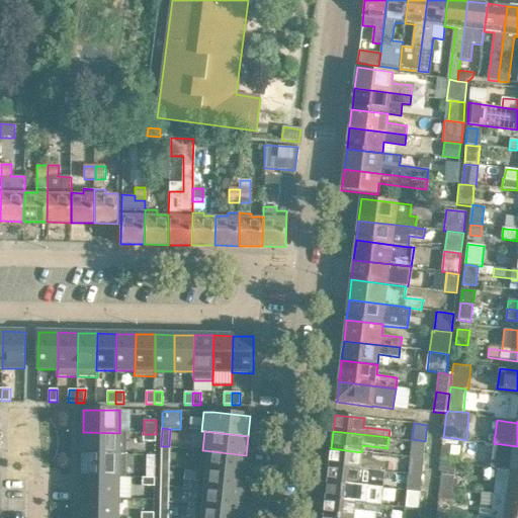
[(82,454),(126,455),(126,432),(119,432),(119,433),(83,432),(82,454)]
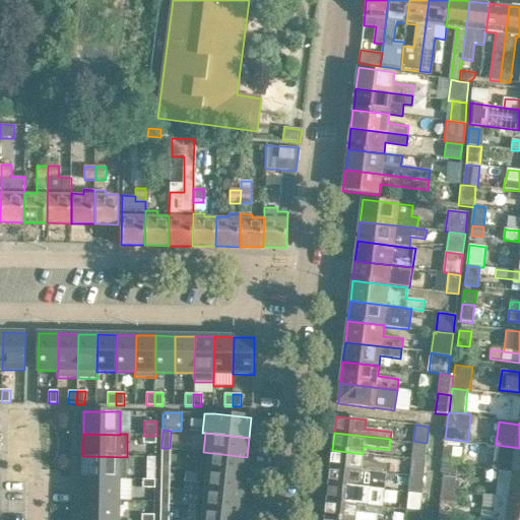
[(156,436),(143,436),(143,444),(155,444),(156,436)]
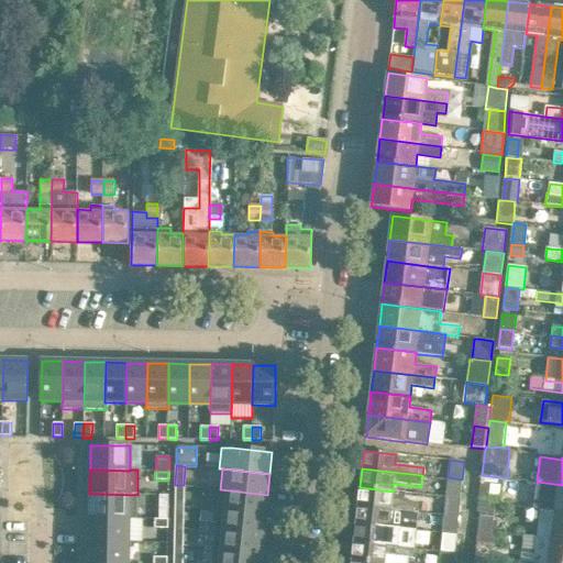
[(482,475),(478,501),(495,504),(500,505),(503,477),(482,475)]
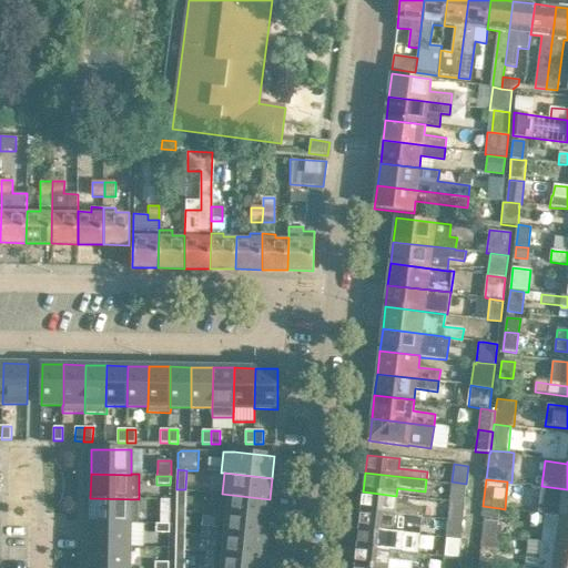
[(465,503),(466,484),(452,482),(449,501),(465,503)]
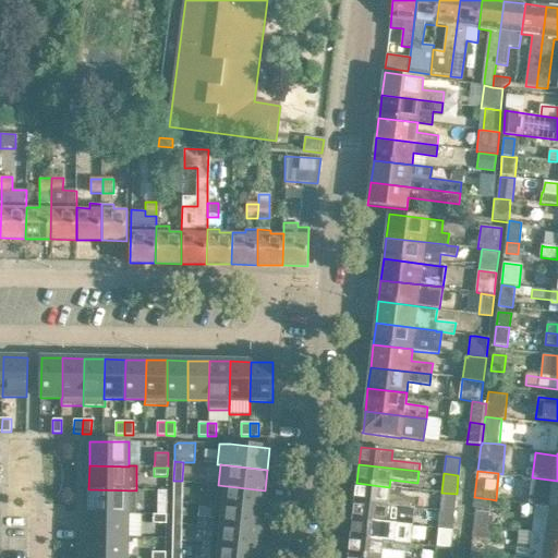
[(550,507),(557,507),(557,481),(532,477),(529,504),(550,507)]
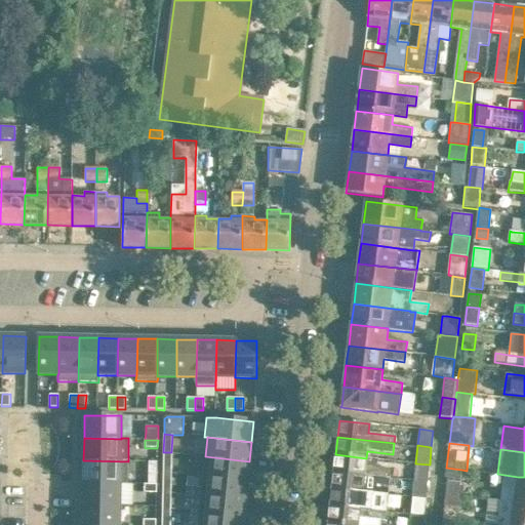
[(163,473),(171,473),(171,452),(163,452),(163,473)]
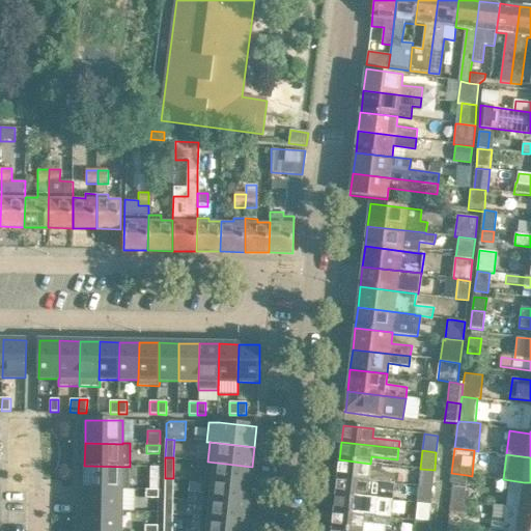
[(339,459),(337,477),(394,483),(395,476),(382,474),(383,465),(370,464),(339,459)]
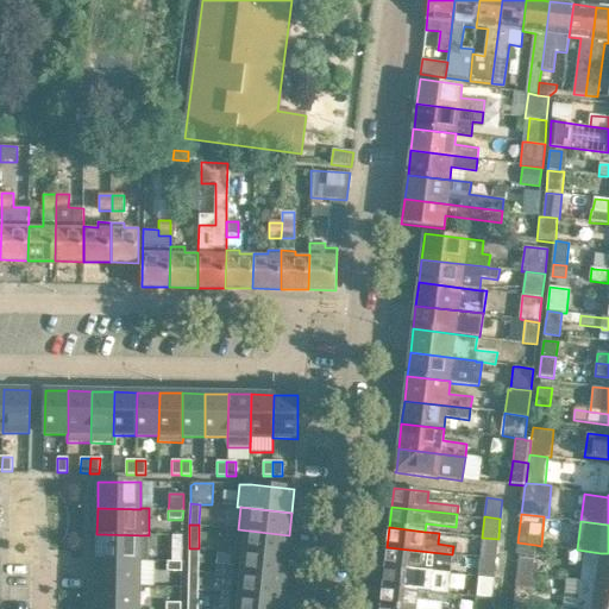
[(289,535),(238,529),(236,552),(287,558),(289,535)]
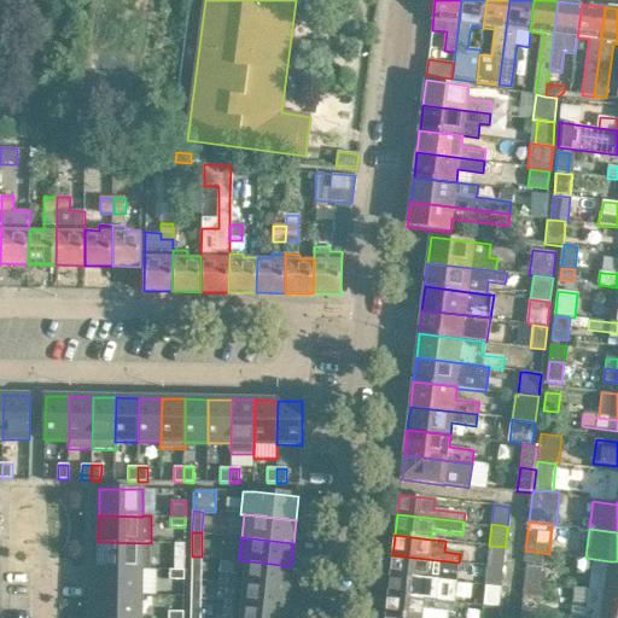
[(151,543),(98,542),(98,569),(141,569),(141,570),(151,570),(151,543)]
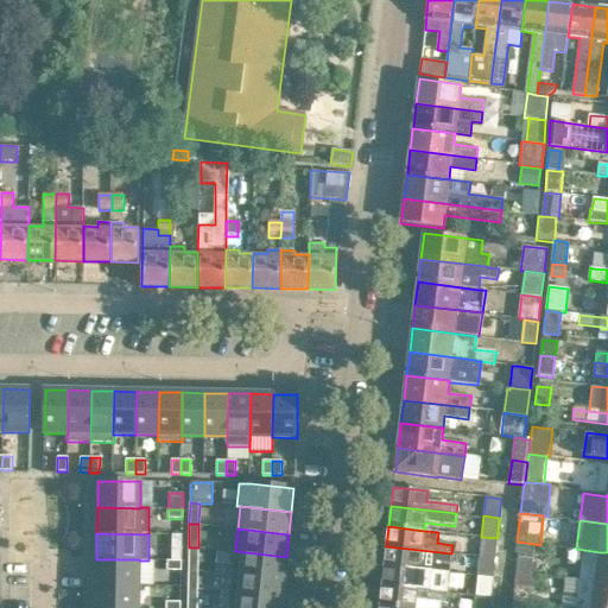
[(182,561),(182,534),(172,534),(172,561),(182,561)]
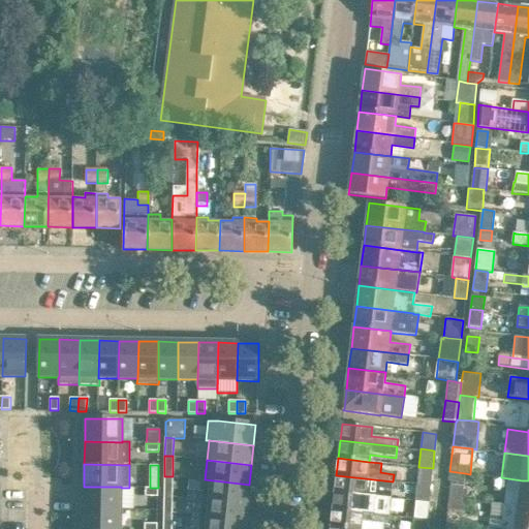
[(431,486),(433,468),(418,467),(416,484),(431,486)]
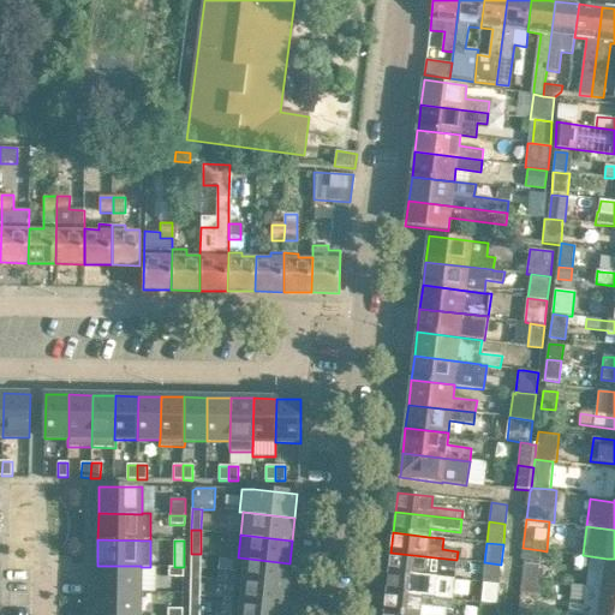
[(523,548),(521,561),(525,561),(523,578),(537,580),(541,550),(523,548)]
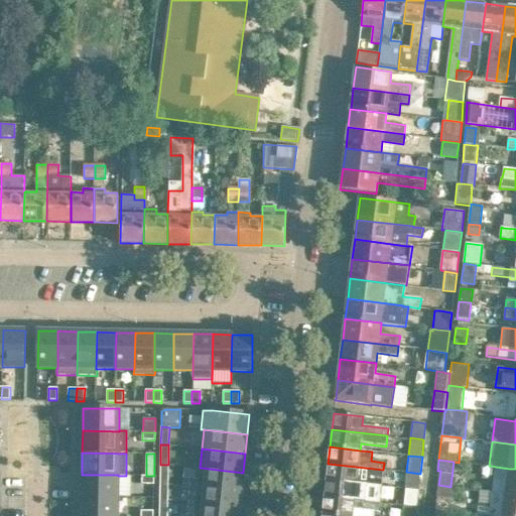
[(328,464),(327,480),(382,486),(383,470),(328,464)]
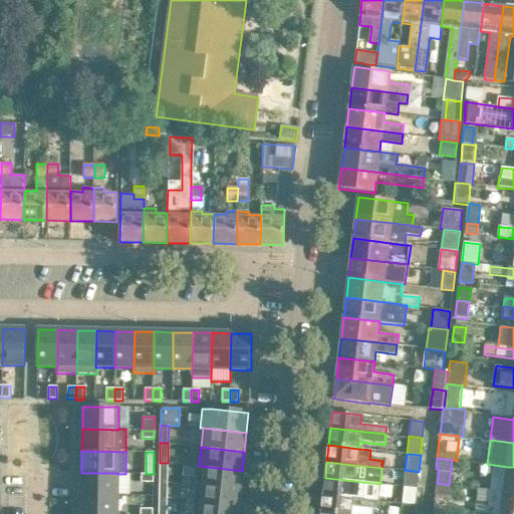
[(168,463),(160,463),(160,482),(168,482),(168,463)]
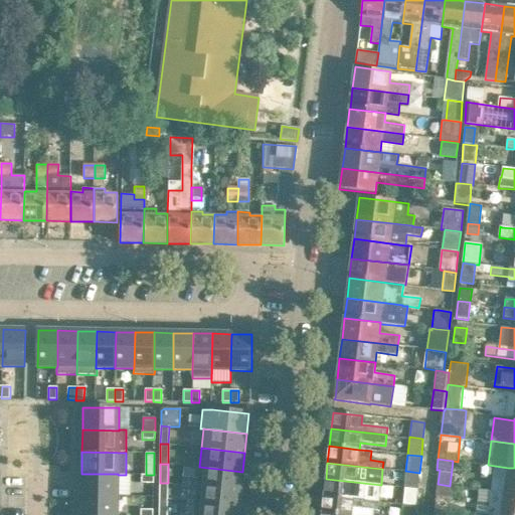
[(197,487),(240,491),(242,472),(199,467),(197,487)]
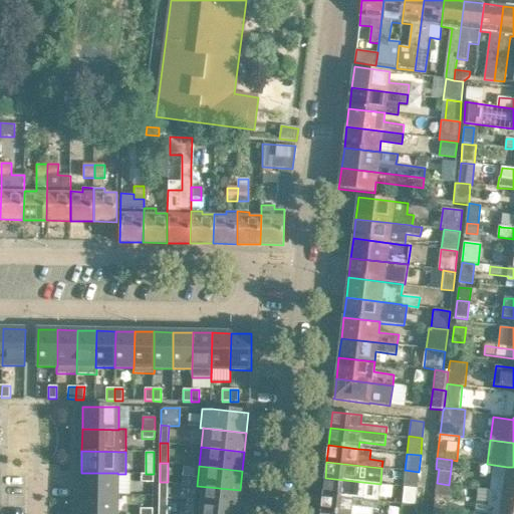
[(513,493),(513,467),(507,467),(504,492),(513,493)]
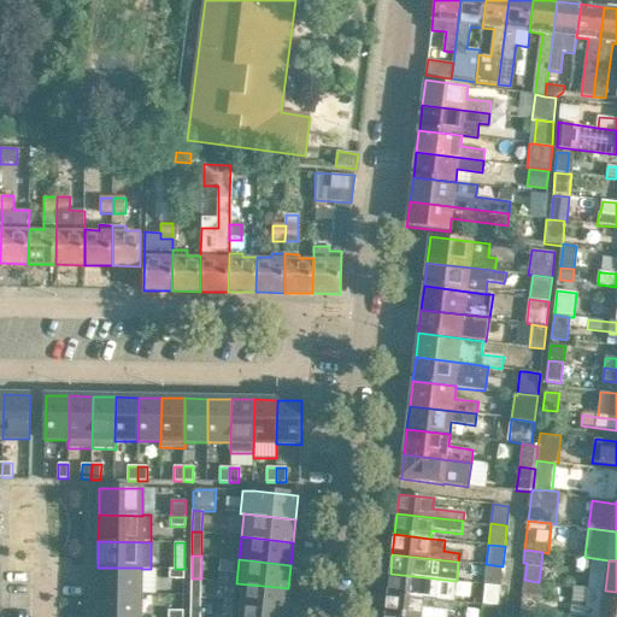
[(500,586),(503,566),(486,564),(483,585),(500,586)]
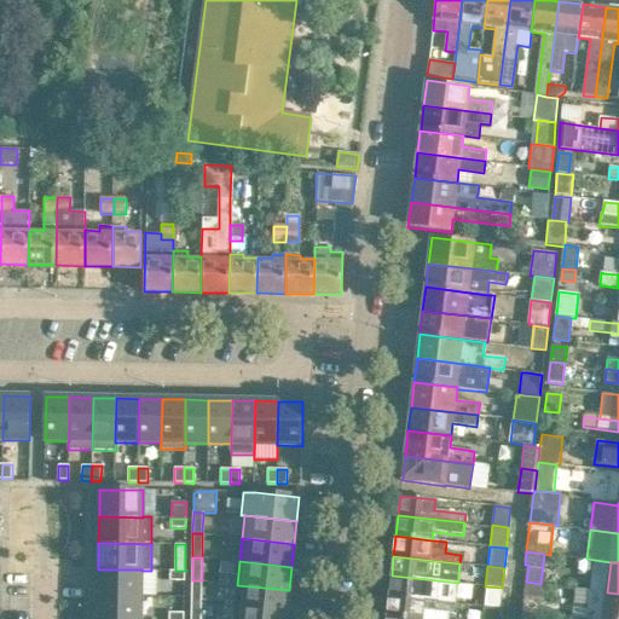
[(98,570),(98,595),(142,596),(156,596),(157,571),(151,571),(142,571),(142,570),(98,570)]
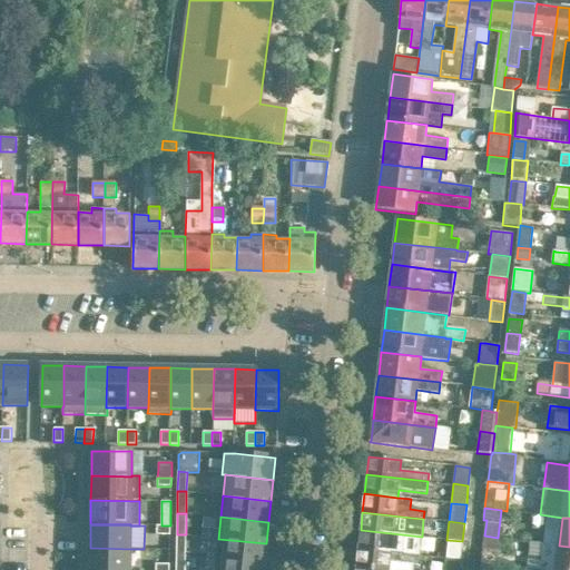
[(161,526),(157,526),(156,534),(169,536),(170,526),(161,526)]
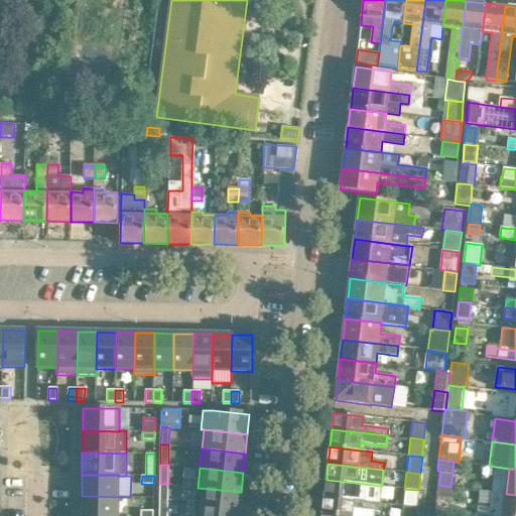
[(327,480),(325,497),(380,503),(382,486),(327,480)]
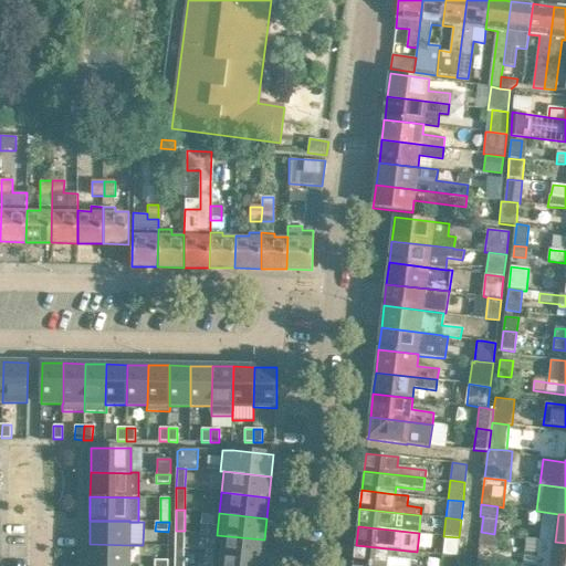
[(175,552),(184,553),(185,531),(176,531),(175,552)]
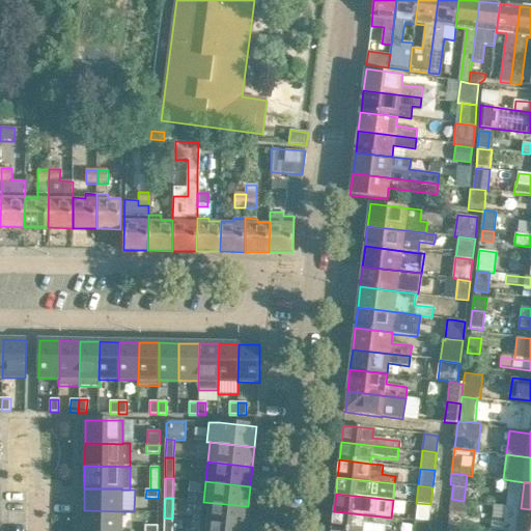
[(451,499),(450,511),(463,513),(464,501),(451,499)]
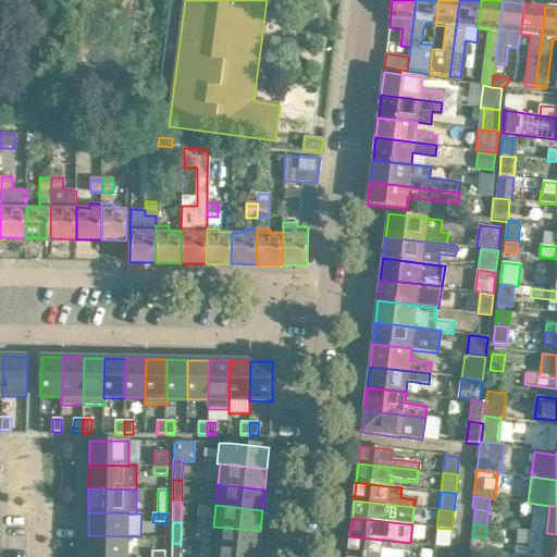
[(260,531),(213,527),(212,539),(211,547),(258,552),(260,531)]
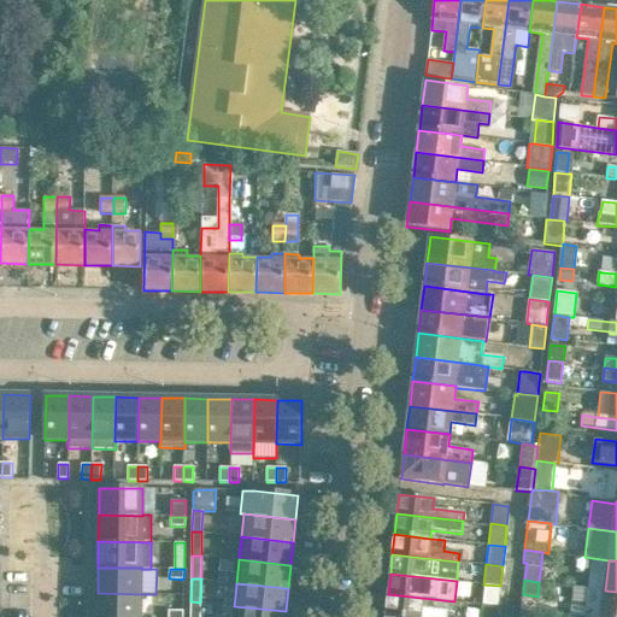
[(483,593),(482,605),(498,606),(500,586),(483,585),(483,593)]
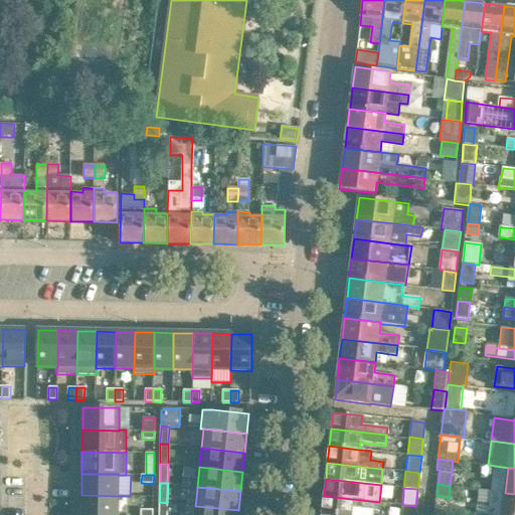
[(514,514),(514,494),(505,493),(492,491),(488,514),(514,514)]
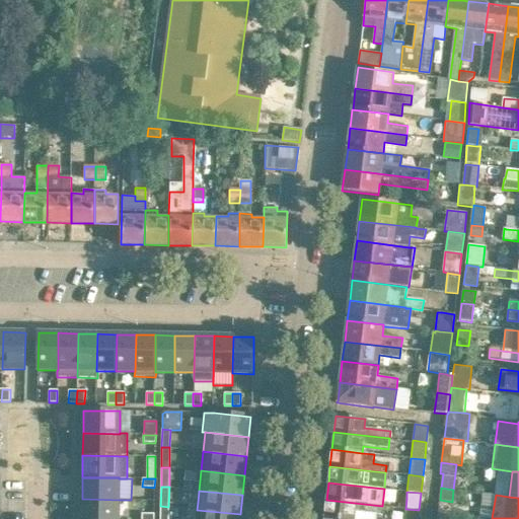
[(81,518),(118,518),(119,500),(82,499),(81,518)]
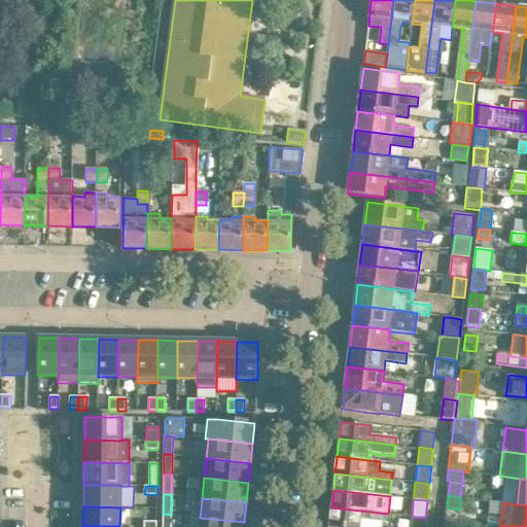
[(388,514),(331,507),(329,524),(358,526),(360,526),(361,522),(387,524),(388,514)]
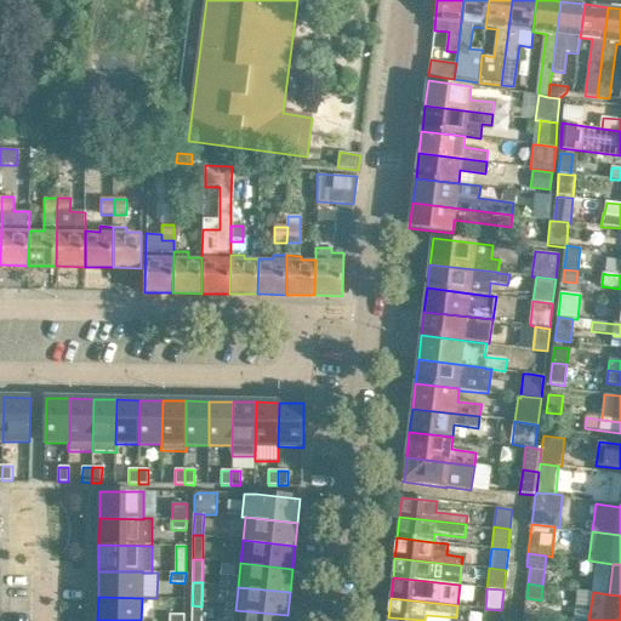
[(200,620),(201,607),(192,605),(191,620),(200,620)]
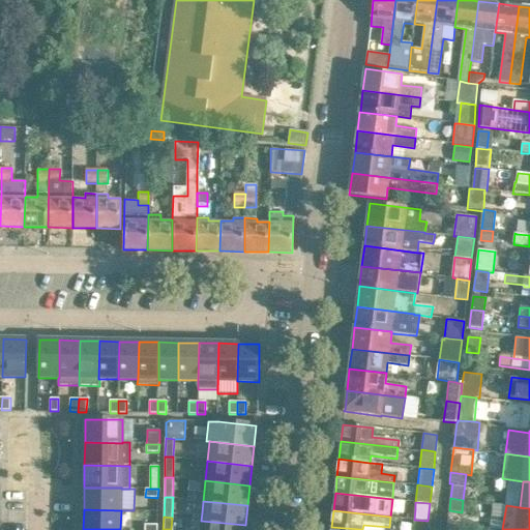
[(427,529),(428,521),(414,520),(412,529),(427,529)]
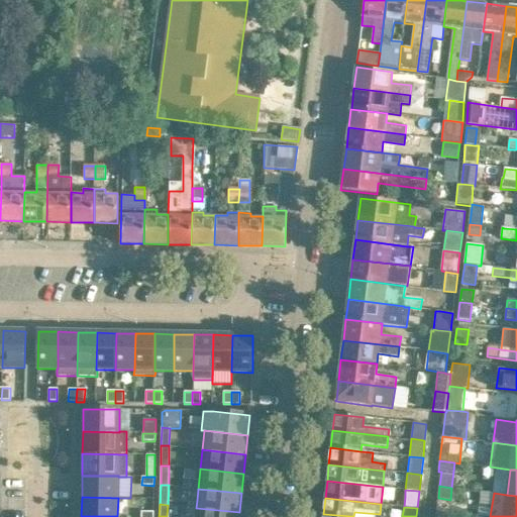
[(238,516),(239,512),(196,508),(194,516),(238,516)]
